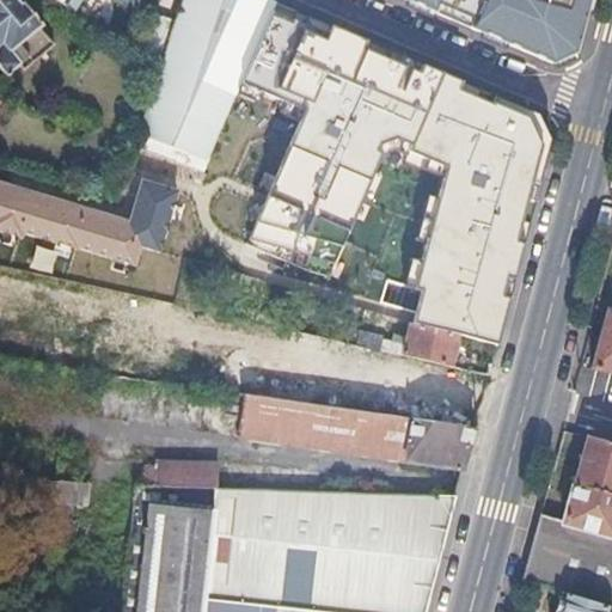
[(0,0),(0,63),(7,73),(20,63),(23,68),(54,42),(42,26),(44,24),(26,1),(22,5),(17,0),(0,0)]
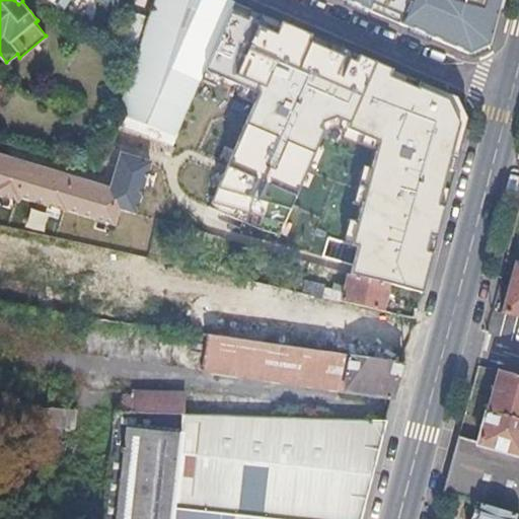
[(205,69),(233,2),(228,0),(154,0),(150,16),(139,52),(126,117),(176,136),(205,69)]
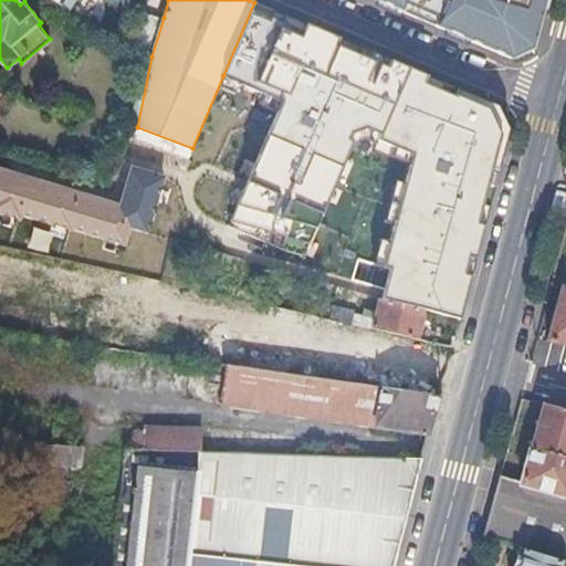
[(373,0),(433,27),(510,61),(530,52),(544,0),(373,0)]
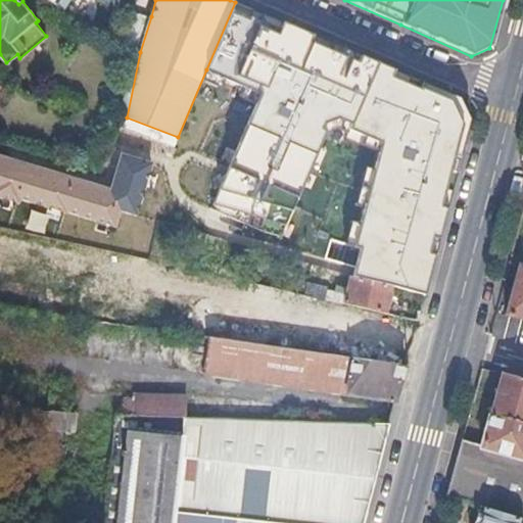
[(376,62),(235,2),(206,69),(262,91),(212,207),(282,240),(326,124),(338,120),(351,125),(376,62)]
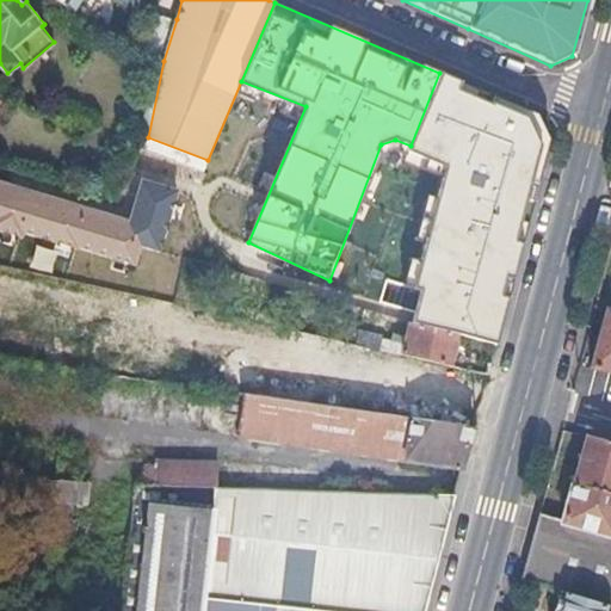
[(143,50),(164,61),(177,19),(155,12),(143,50)]
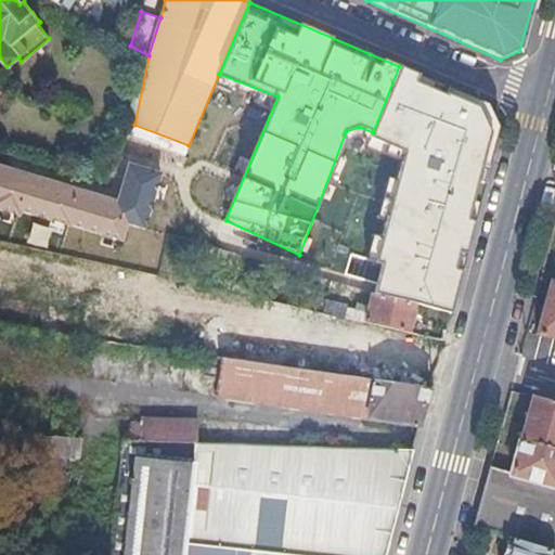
[(487,104),(399,66),(373,132),(372,137),(404,151),(377,259),(382,261),(375,293),(415,304),(451,312),(498,128),(487,104)]
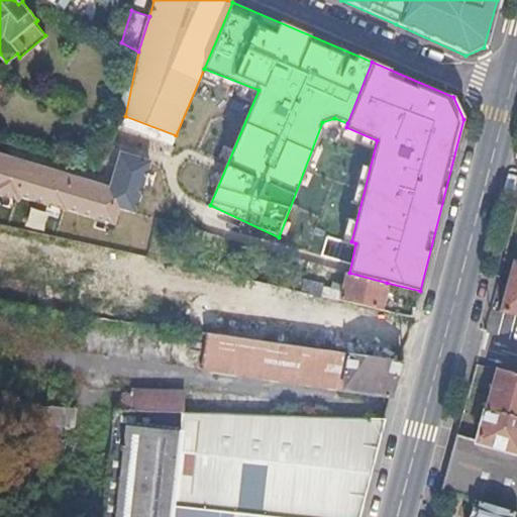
[(106,183),(0,150),(0,191),(113,225),(118,207),(135,212),(150,162),(116,150),(106,183)]
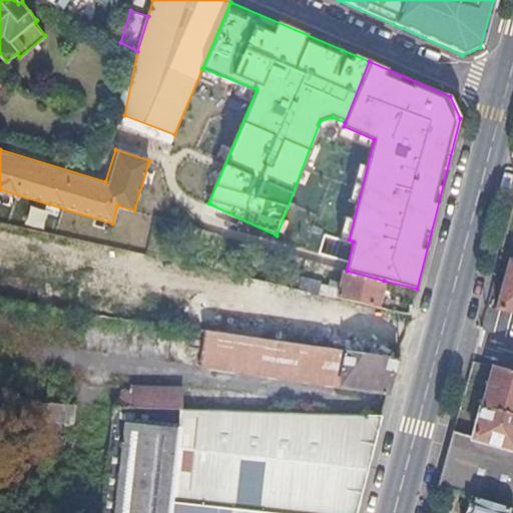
[(496,308),(512,312),(512,260),(509,260),(496,308)]
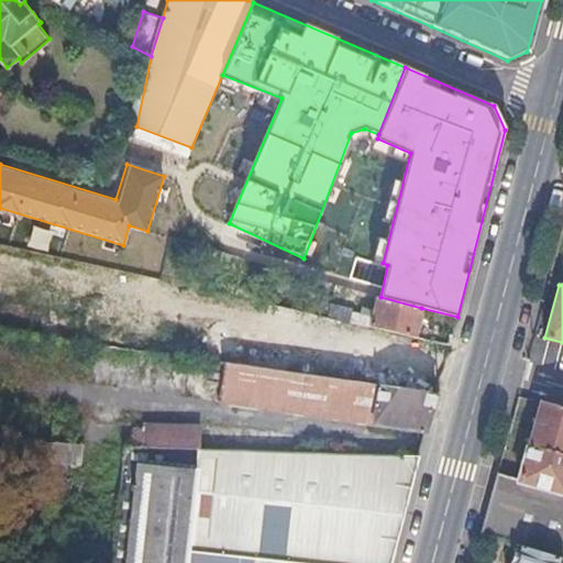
[(340,305),(335,318),(412,337),(421,308),(381,297),(376,315),(340,305)]
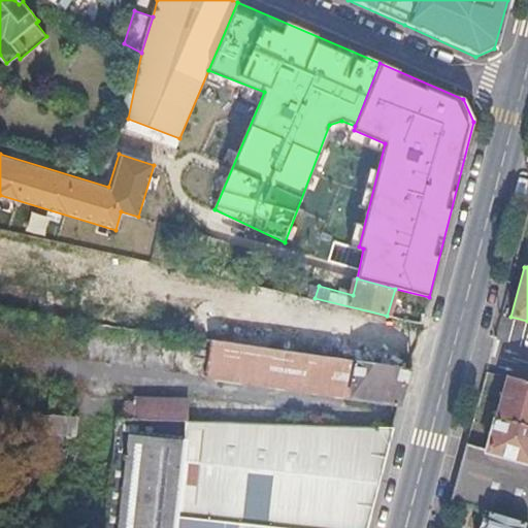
[(358,360),(212,340),(207,377),(353,396),(358,360)]
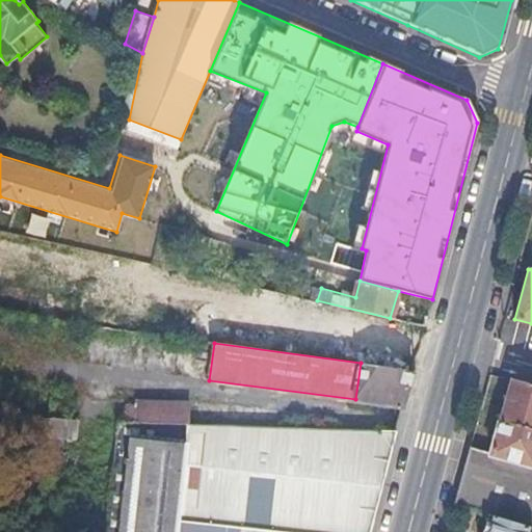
[(365,364),(361,363),(355,399),(353,400),(402,408),(413,370),(365,364)]
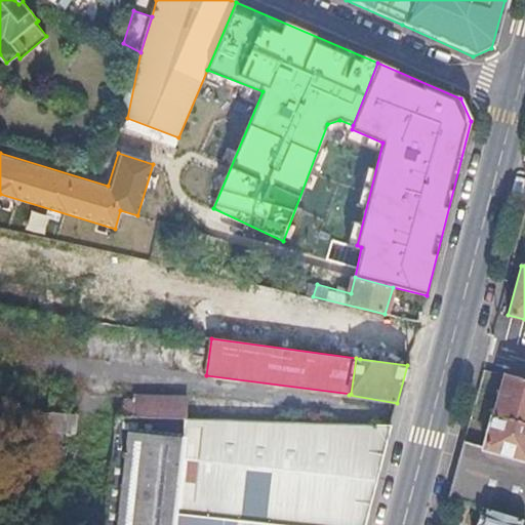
[(492,414),(524,422),(524,378),(505,373),(492,414)]
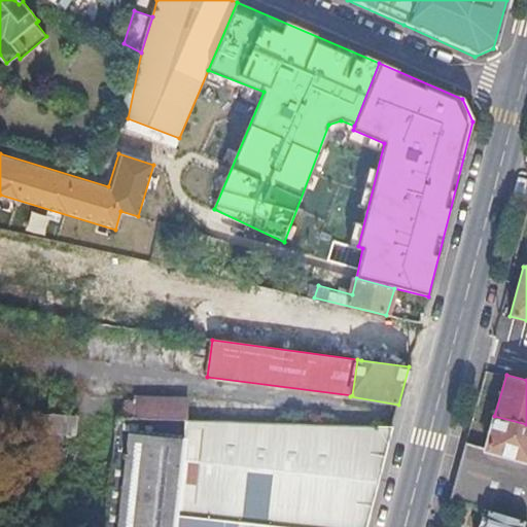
[(187,399),(136,396),(117,416),(104,526),(233,526),(236,522),(272,526),(278,526),(364,526),(392,426),(187,419),(187,399)]
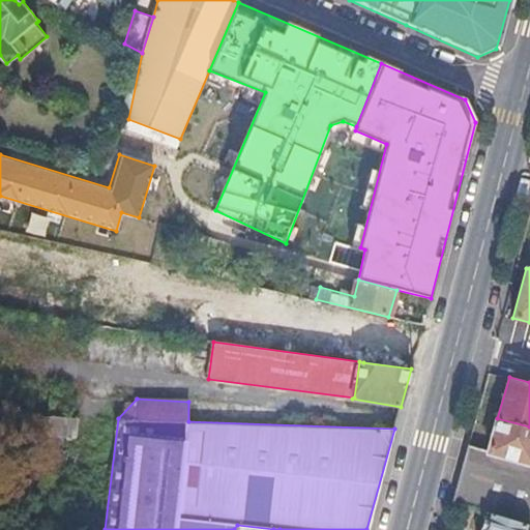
[(78,416),(23,415),(22,430),(77,432),(78,416)]
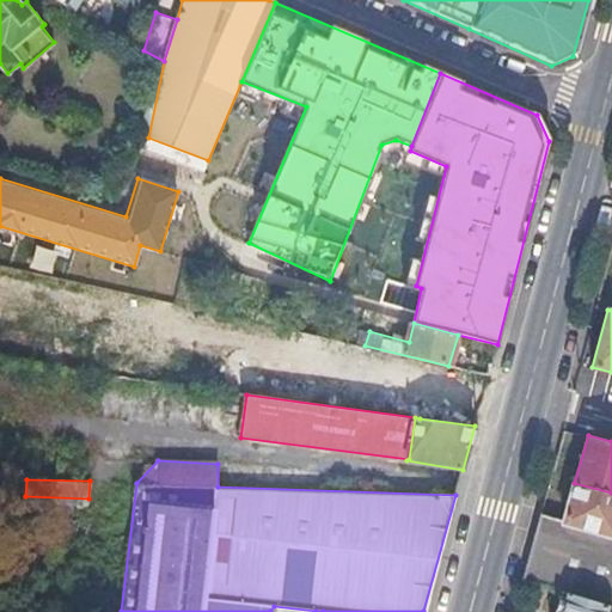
[(539,521),(522,587),(560,598),(611,611),(611,493),(574,483),(565,510),(544,505),(539,521)]
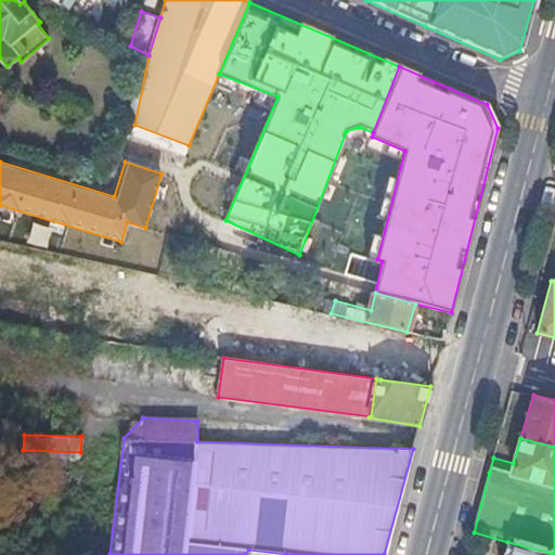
[(553,554),(554,554),(507,542),(502,554),(553,554)]
